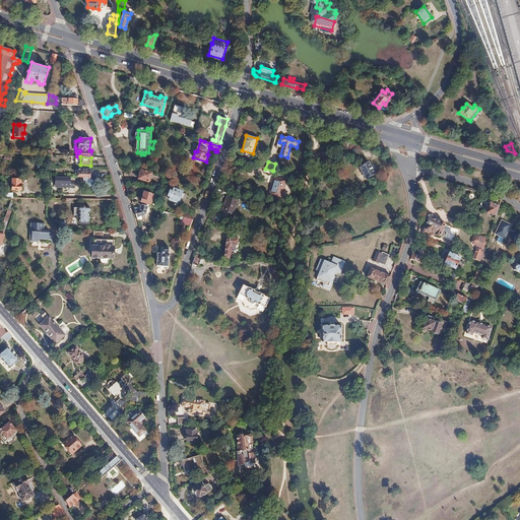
[(375,174),(369,163),(360,168),(366,180),(375,174)]
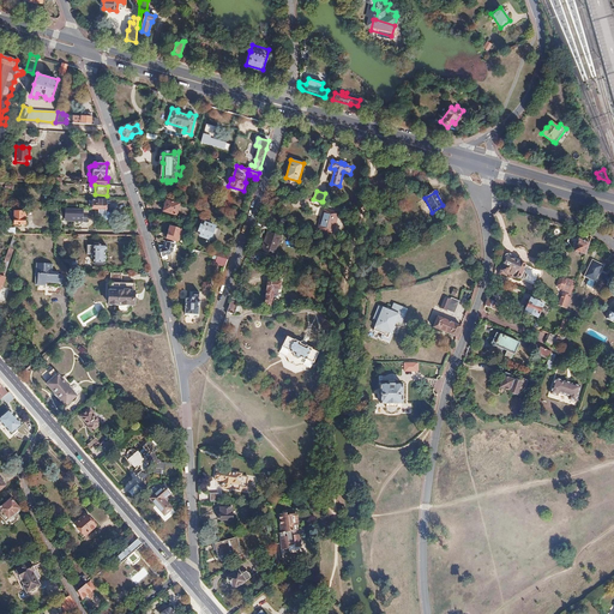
[(107,204),(107,200),(94,200),(94,209),(100,209),(100,216),(101,216),(101,217),(102,221),(108,221),(110,218),(110,214),(109,212),(107,212),(107,210),(108,209),(108,206),(107,204)]
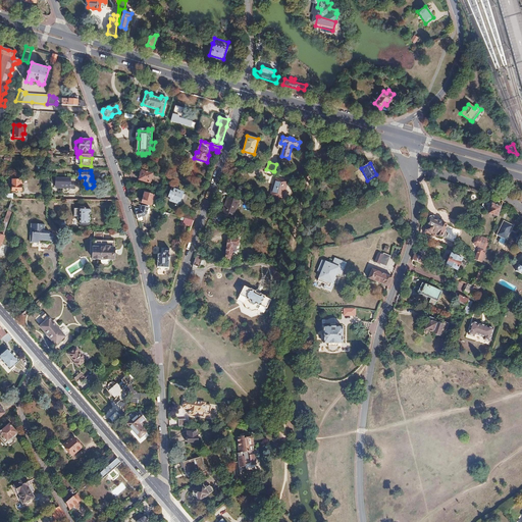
[(153,174),(142,170),(140,179),(150,184),(153,174)]
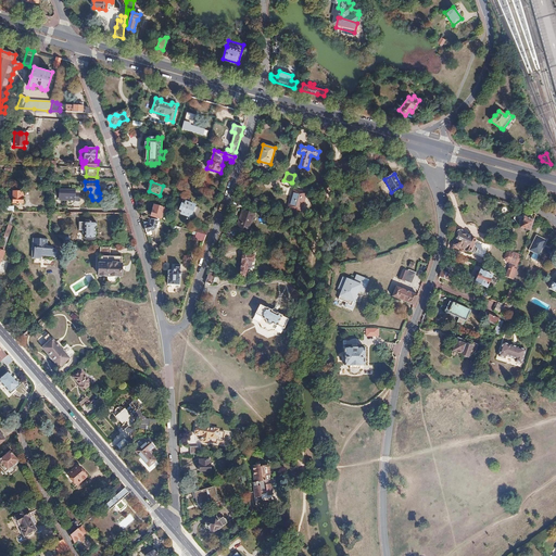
[(79,202),(79,194),(75,194),(75,190),(70,189),(60,189),(60,200),(75,200),(75,202),(79,202)]
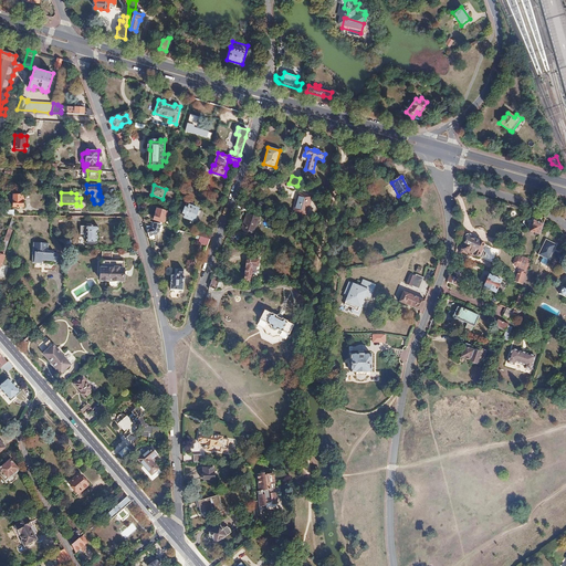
[(308,216),(314,196),(301,192),(295,212),(308,216)]
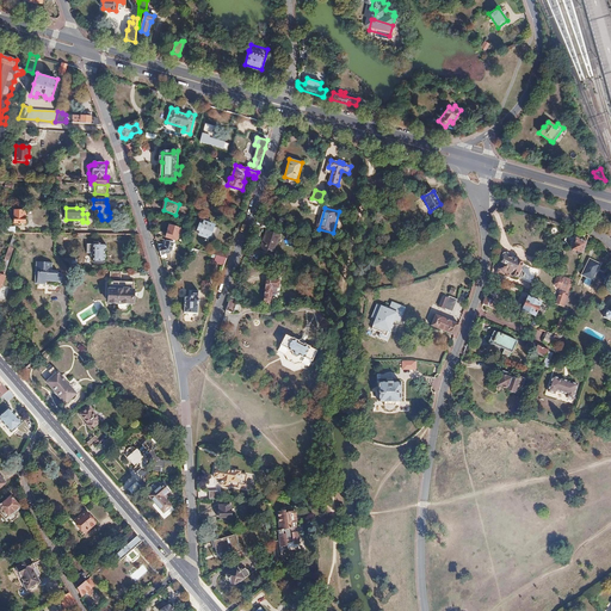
[(24,211),(16,210),(14,223),(25,224),(25,217),(24,217),(24,211)]
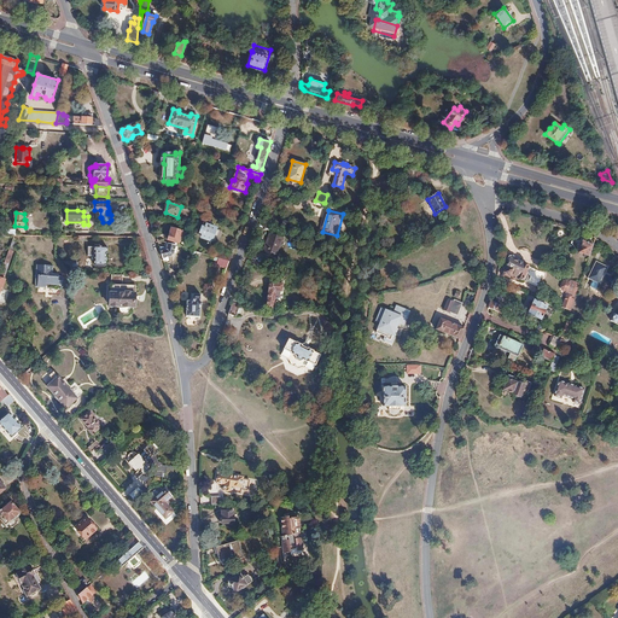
[(220,229),(209,226),(210,222),(205,220),(200,232),(202,234),(204,234),(203,238),(213,242),(213,240),(216,242),(220,229)]
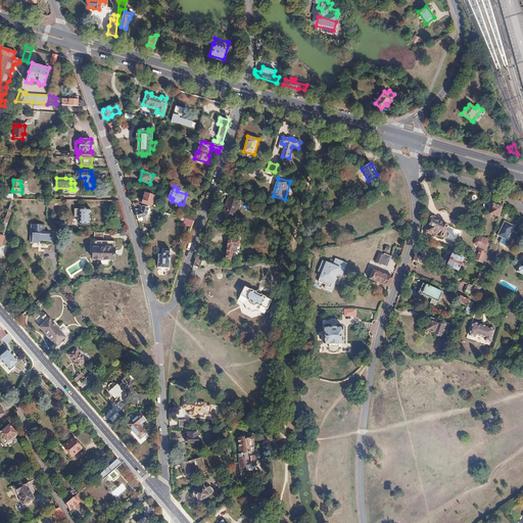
[(157,201),(158,197),(145,193),(142,203),(151,206),(153,200),(157,201)]
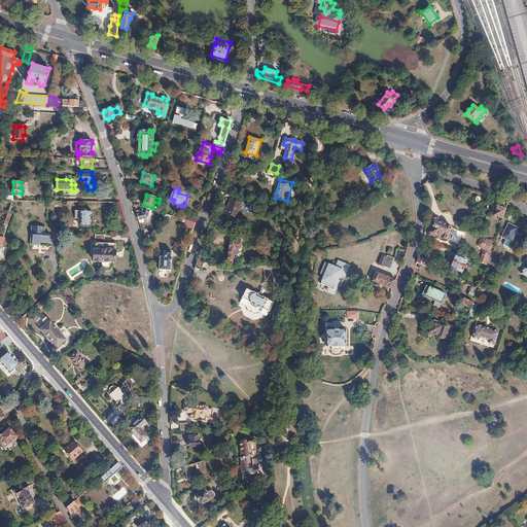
[(242,202),(230,198),(223,216),(236,220),(242,202)]
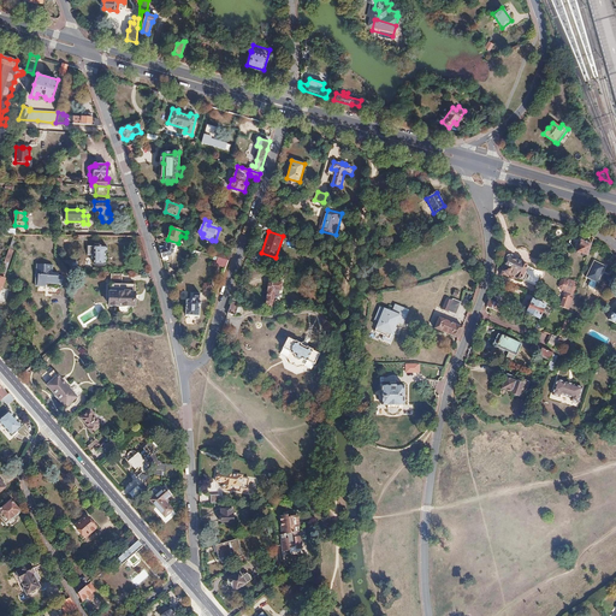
[(12,259),(18,240),(13,238),(12,243),(5,262),(0,274),(0,291),(1,288),(3,288),(6,279),(4,278),(12,259)]
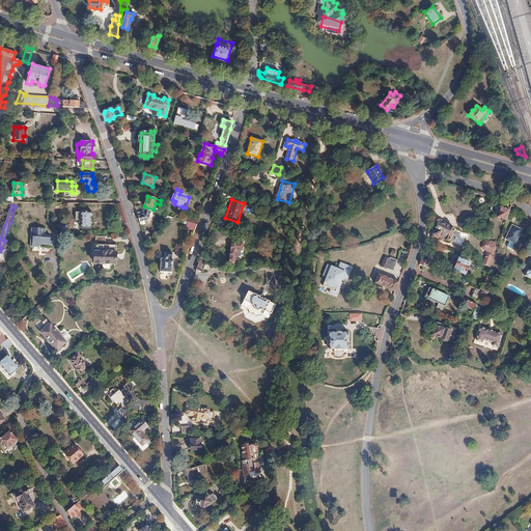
[(506,221),(509,211),(501,207),(497,218),(506,221)]
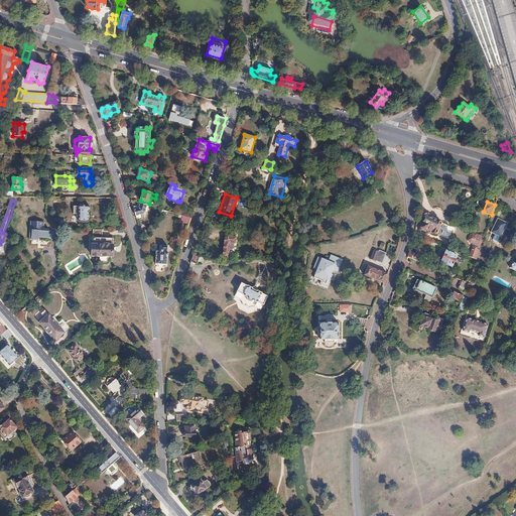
[(143,214),(145,211),(147,205),(139,203),(138,207),(133,206),(134,211),(136,216),(143,214)]
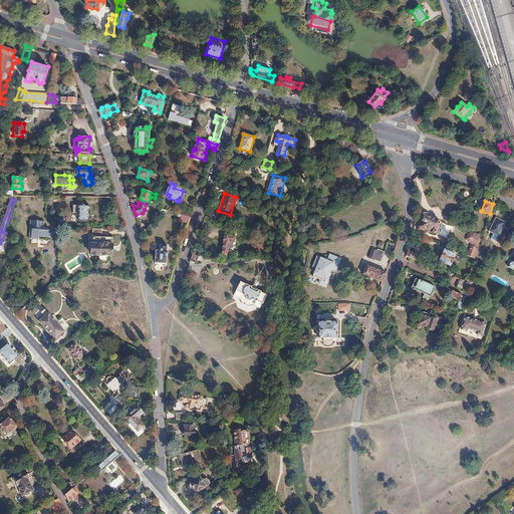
[(89,210),(89,206),(73,206),(72,214),(78,214),(78,221),(88,222),(88,210),(89,210)]
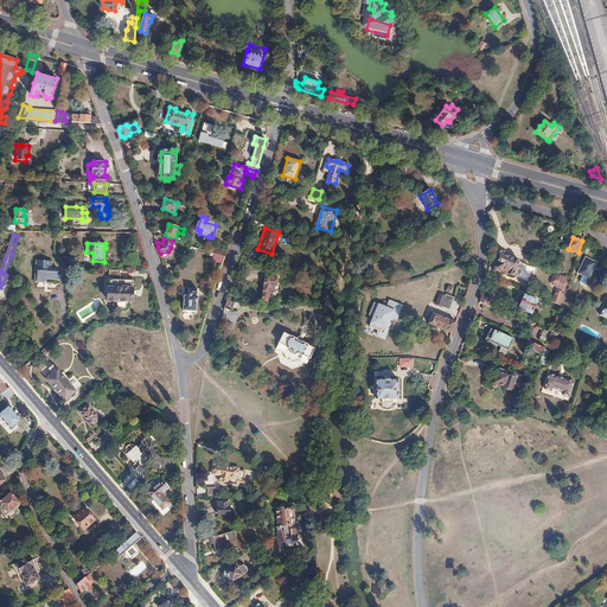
[(227,256),(228,250),(216,247),(213,253),(216,254),(227,256)]
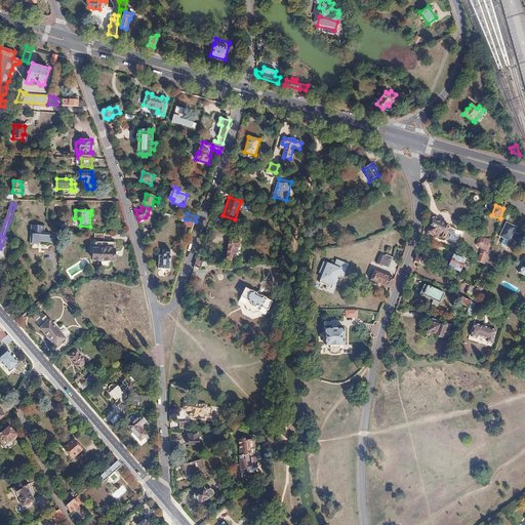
[(449,234),(449,232),(447,231),(449,226),(448,226),(448,225),(446,224),(445,225),(444,224),(443,225),(440,223),(440,221),(437,220),(437,219),(437,218),(436,217),(435,217),(434,216),(433,216),(432,217),(431,218),(430,219),(430,220),(430,221),(431,223),(432,224),(430,227),(431,228),(430,231),(429,231),(427,235),(432,237),(433,235),(435,236),(436,234),(437,235),(437,237),(439,238),(440,237),(446,239),(447,238),(449,237),(449,236),(449,235),(449,234)]
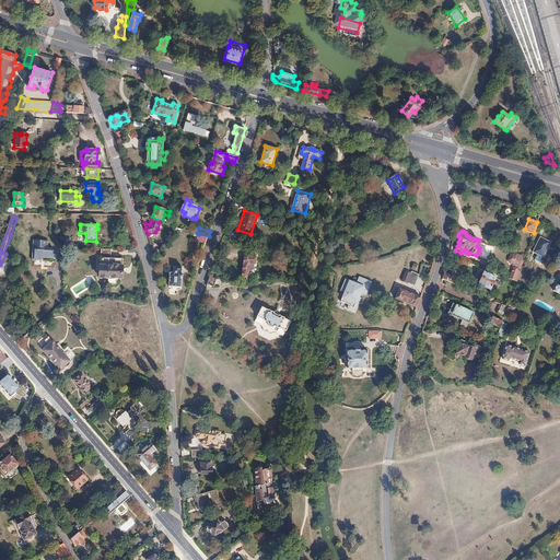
[(206,243),(209,236),(199,234),(197,241),(206,243)]
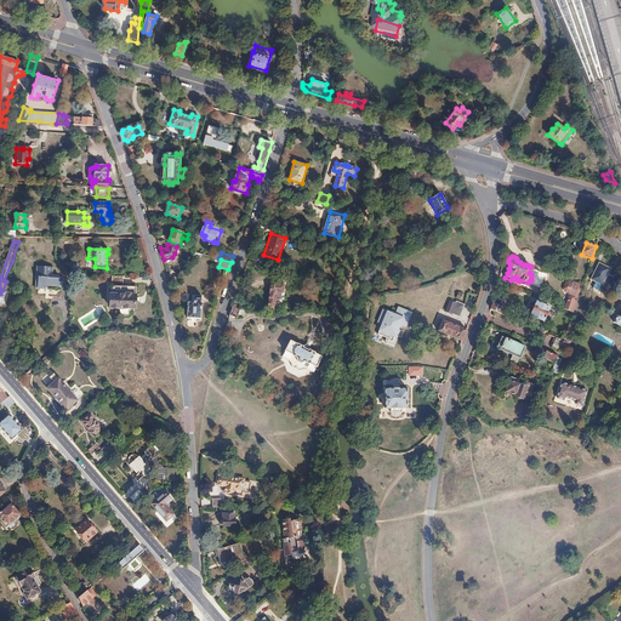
[(609,269),(599,263),(591,279),(596,281),(600,284),(600,285),(609,269)]
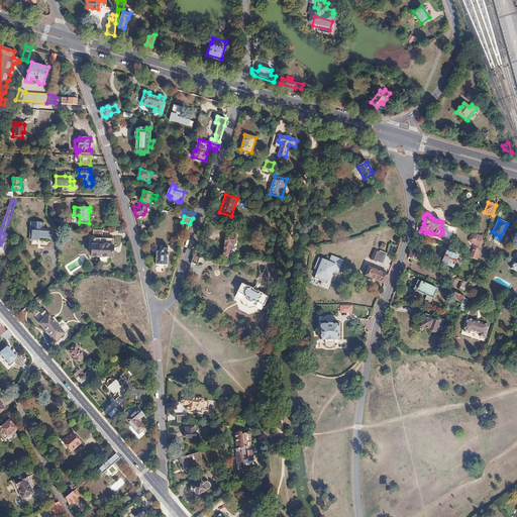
[(45,223),(31,221),(29,241),(38,241),(39,238),(53,239),(53,231),(49,231),(49,229),(44,229),(45,223)]
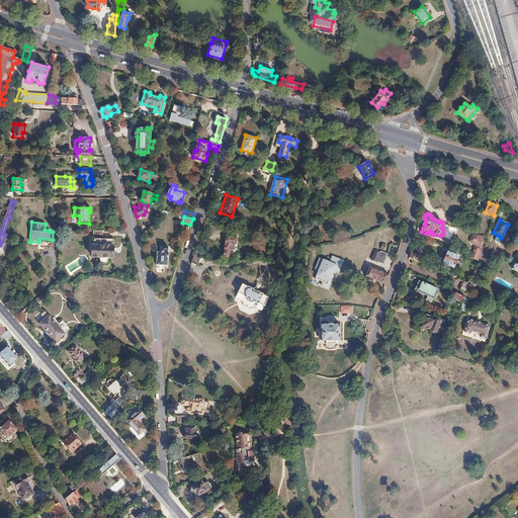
[(113,258),(113,236),(103,235),(103,227),(93,227),(93,235),(92,235),(92,258),(100,258),(100,261),(101,264),(107,264),(109,262),(110,261),(110,258),(113,258)]
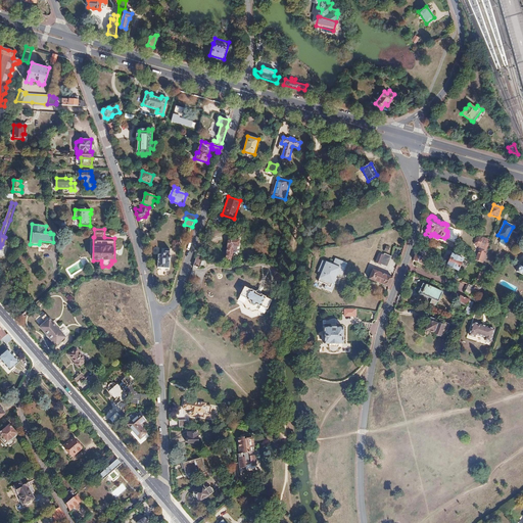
[(486,250),(489,240),(482,238),(479,247),(481,248),(486,250)]
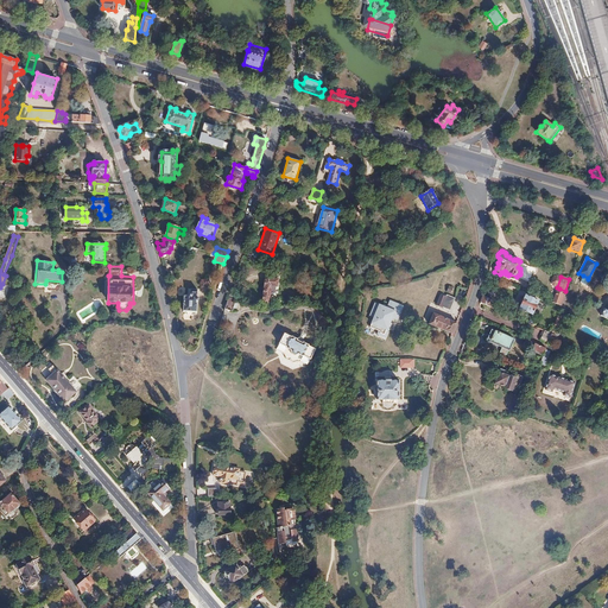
[(272,279),(266,279),(263,303),(270,303),(272,286),(278,286),(279,279),(273,279),(272,279)]
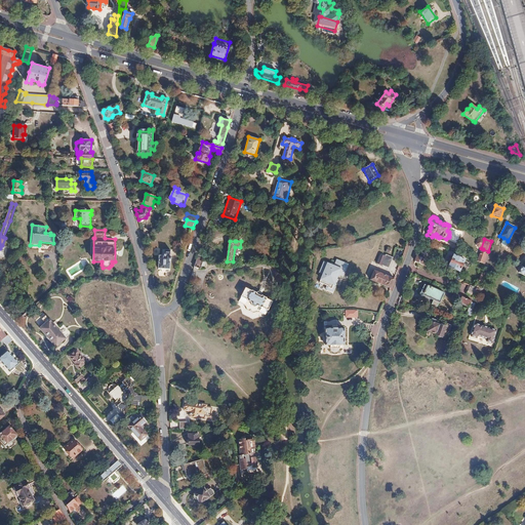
[(484,265),(489,251),(488,251),(483,249),(483,251),(481,251),(478,260),(484,265)]
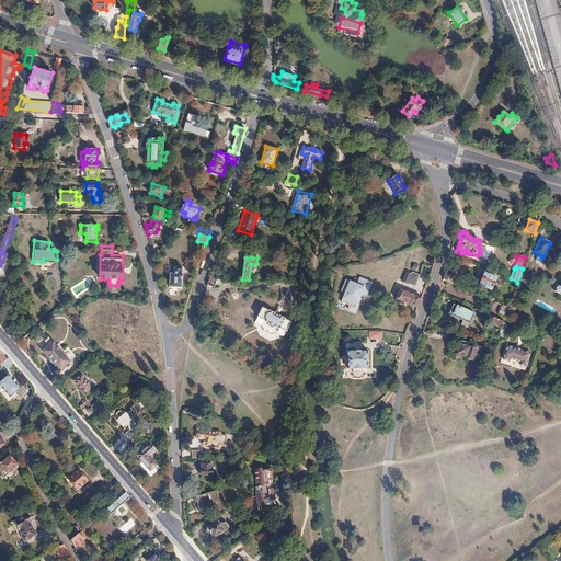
[(182,279),(182,277),(183,277),(184,276),(184,275),(184,274),(183,274),(182,274),(182,273),(183,273),(183,267),(176,267),(175,274),(171,274),(170,287),(182,287),(183,279),(182,279)]
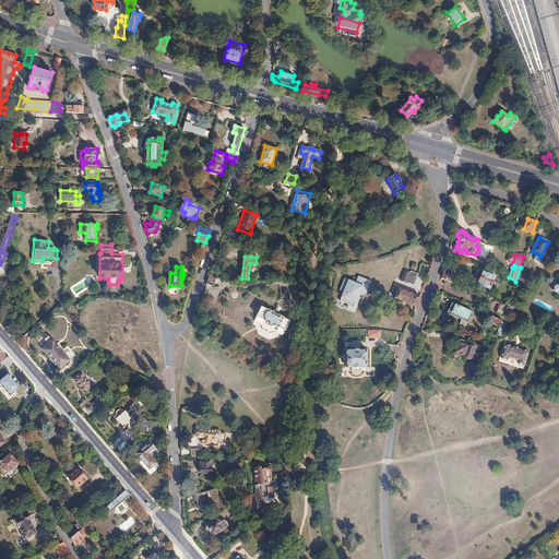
[(402,281),(414,286),(418,275),(411,272),(409,274),(405,272),(402,281)]
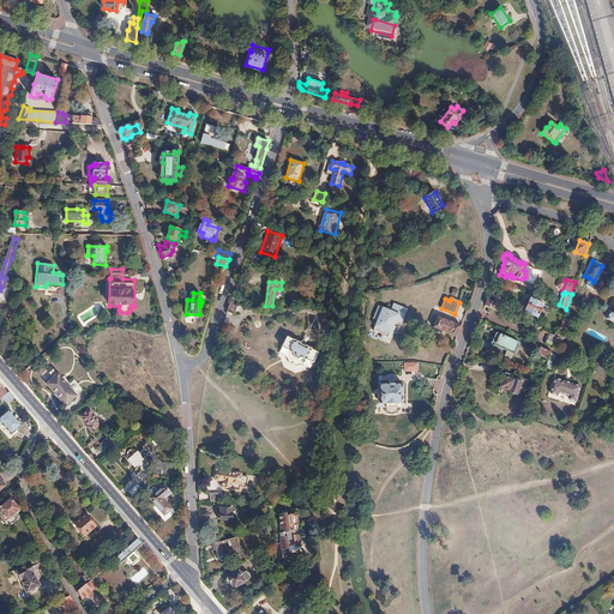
[(494,309),(497,304),(494,302),(487,299),(487,300),(485,306),(494,309)]
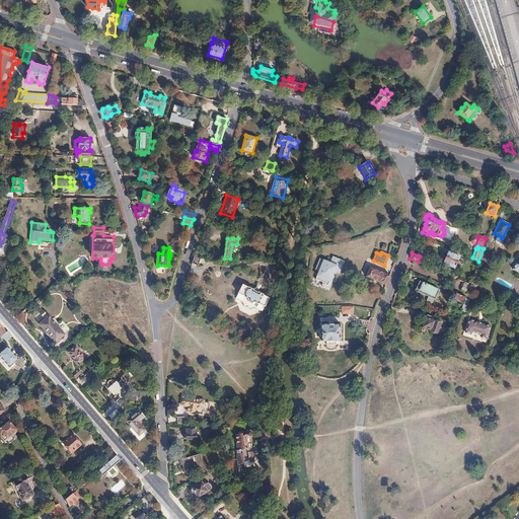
[(452,273),(459,257),(448,252),(448,253),(447,253),(446,253),(445,255),(446,256),(443,264),(442,263),(441,266),(442,267),(441,268),(443,269),(443,270),(445,271),(446,270),(452,273)]
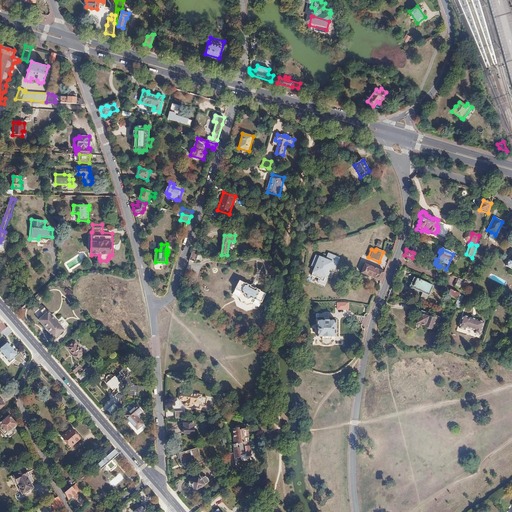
[(196,262),(199,252),(193,250),(190,258),(190,260),(196,262)]
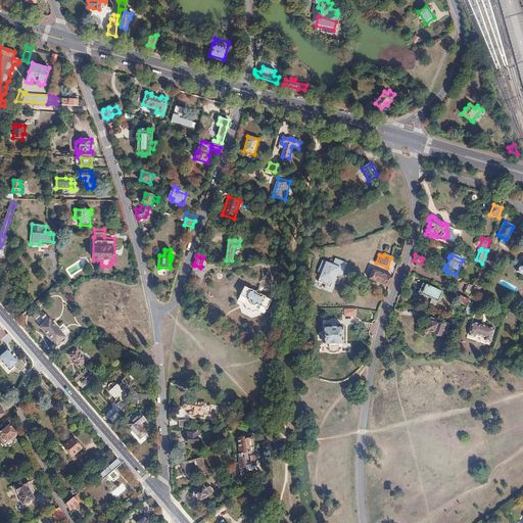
[(340,281),(347,262),(334,257),(332,264),(322,259),(320,265),(322,265),(314,287),(331,293),(335,280),(340,281)]
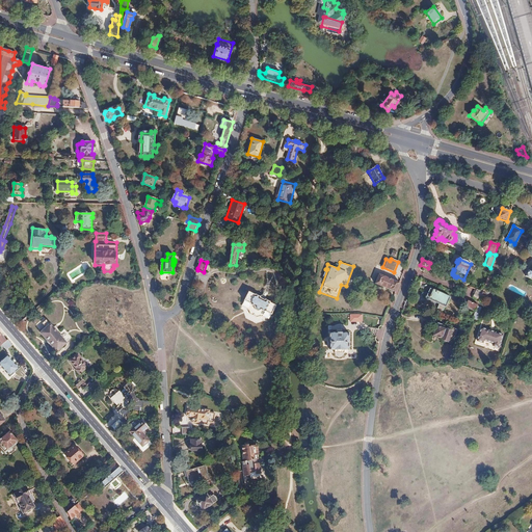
[(399,283),(379,274),(375,284),(396,292),(399,285),(399,283)]
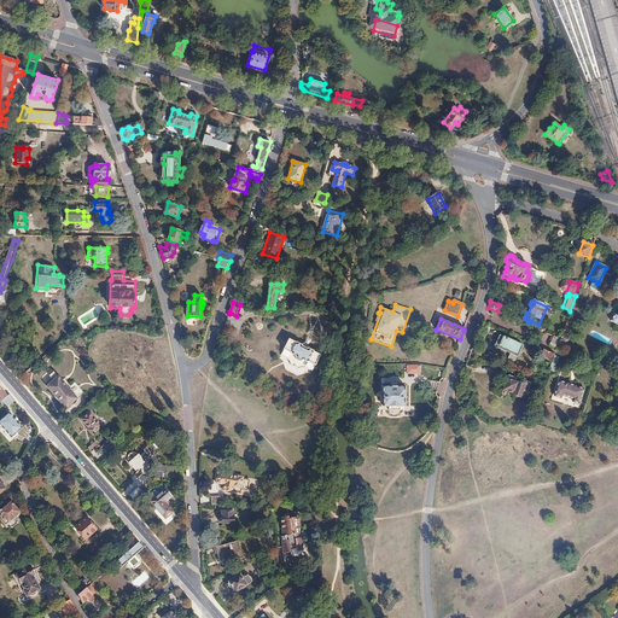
[(523,345),(499,336),(495,345),(511,353),(507,359),(514,361),(517,356),(517,357),(523,345)]
